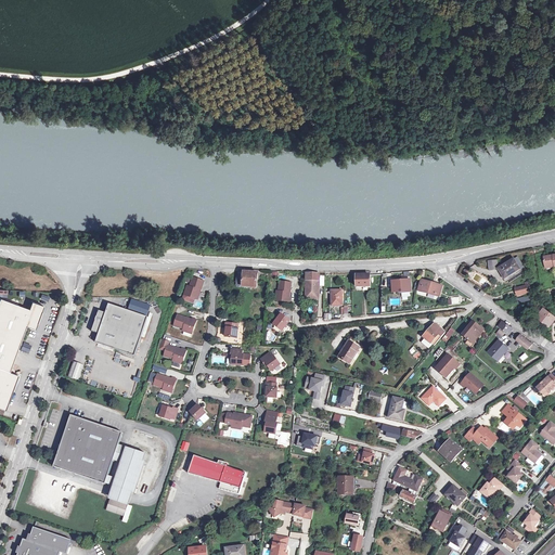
[(517,255),(515,257),(524,271),(527,269),(517,255)]
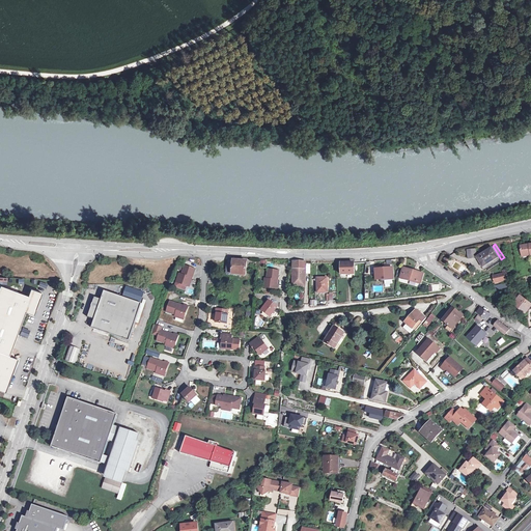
[(530,244),(522,246),(523,256),(530,254),(530,244)]
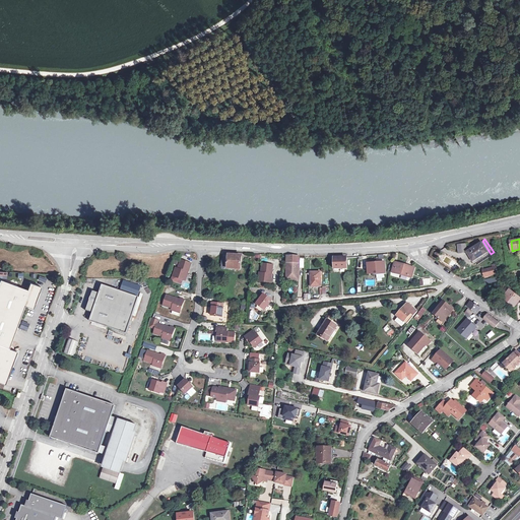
[(491,254),(482,241),(468,251),(476,263),(491,254)]
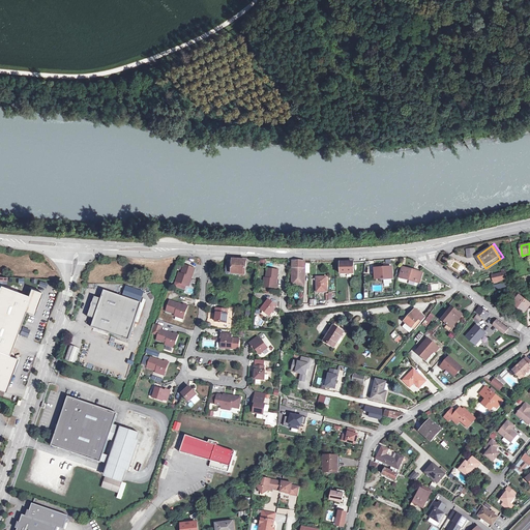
[(475,248),(467,249),(468,257),(476,256),(475,248)]
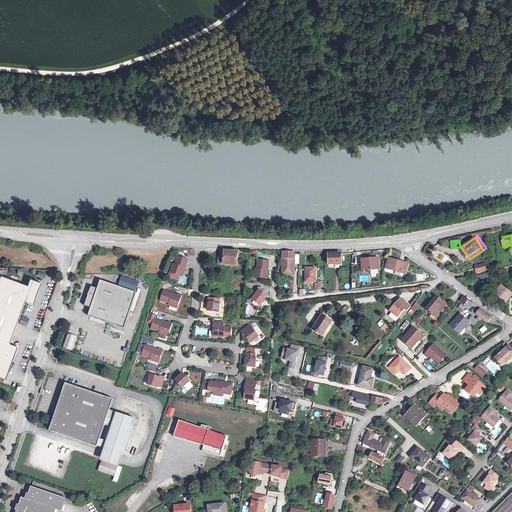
[(219,256),(218,264),(237,264),(237,252),(226,253),(226,256),(219,256)]
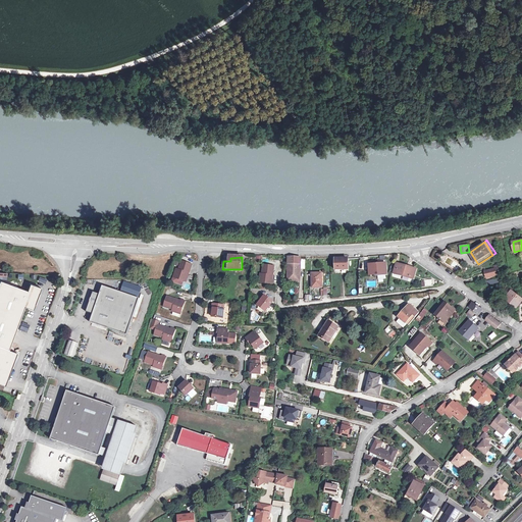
[(295,276),(295,281),(300,281),(300,258),(289,258),(288,276),(295,276)]
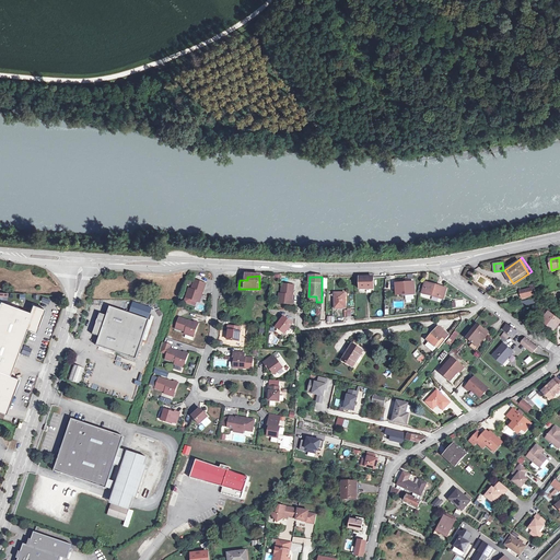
[(372,289),(372,278),(360,278),(360,289),(372,289)]
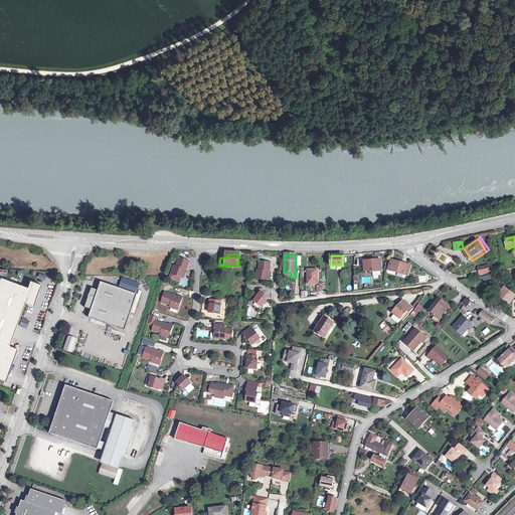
[(188,260),(178,256),(175,266),(173,265),(170,273),(182,277),(188,260)]
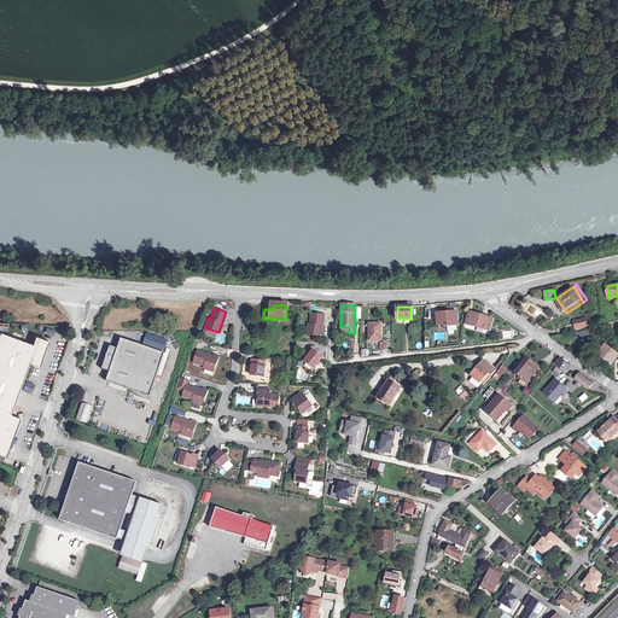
[(456,324),(455,308),(448,309),(448,313),(436,314),(437,326),(456,324)]
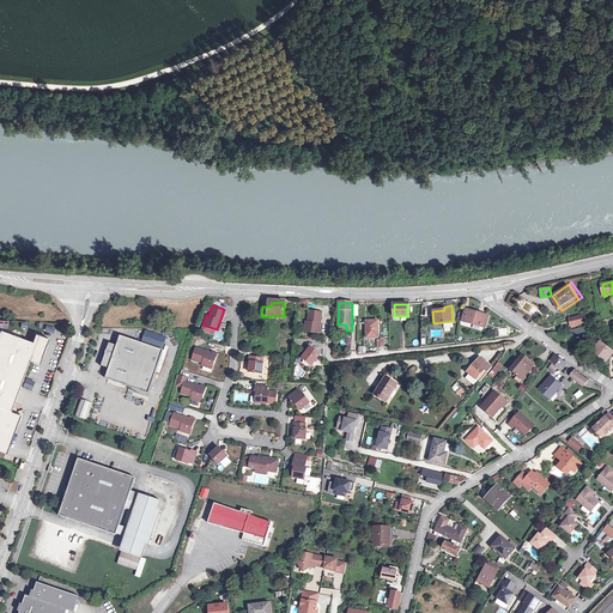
[(322,311),(309,309),(308,320),(307,320),(304,331),(321,332),(321,327),(320,327),(322,311)]
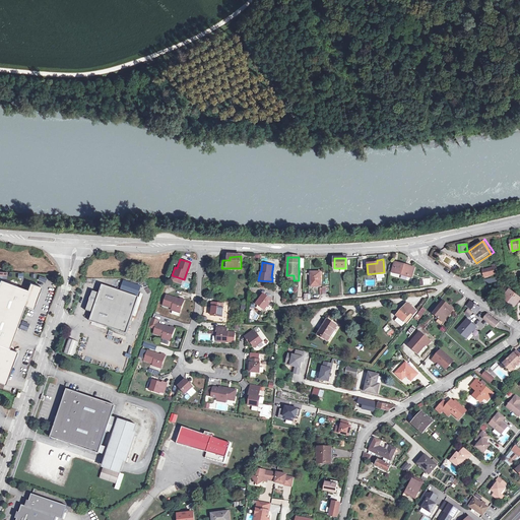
[(411,278),(414,268),(394,263),(392,272),(411,278)]
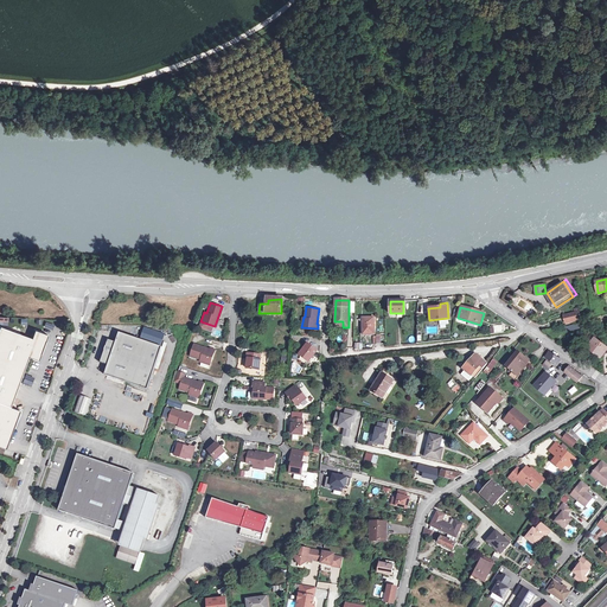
[(577,323),(585,321),(582,315),(564,319),(567,326),(577,323)]
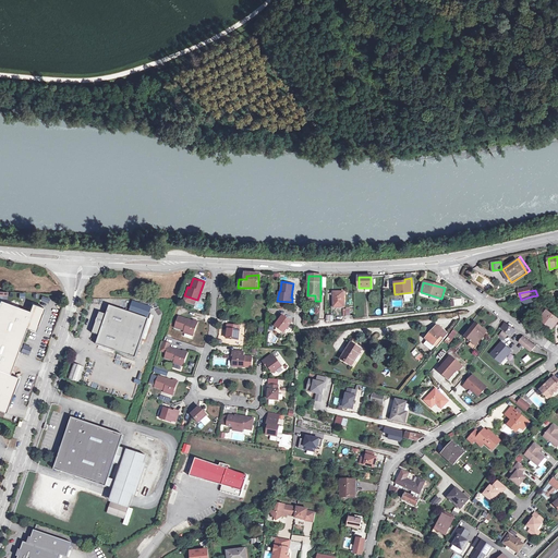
[(344,307),(344,292),(335,292),(334,306),(344,307)]
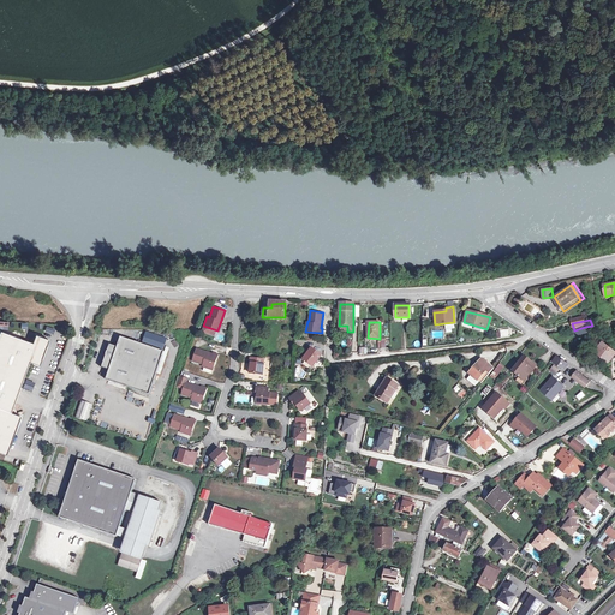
[(589,332),(586,328),(575,334),(578,339),(589,332)]
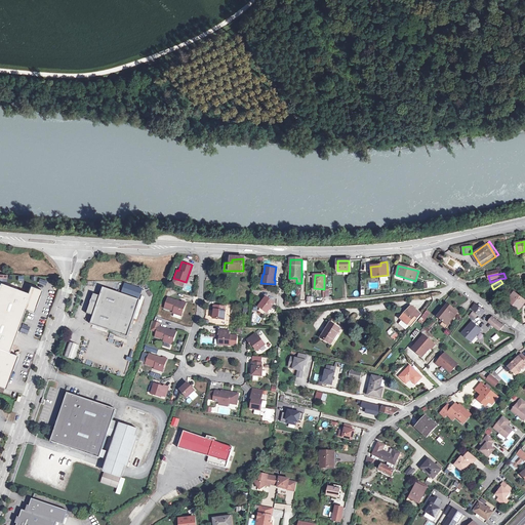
[(0,282),(0,385),(5,388),(17,354),(9,351),(16,332),(25,308),(29,310),(34,311),(37,304),(36,303),(38,296),(39,296),(42,289),(38,287),(30,284),(28,291),(0,282)]
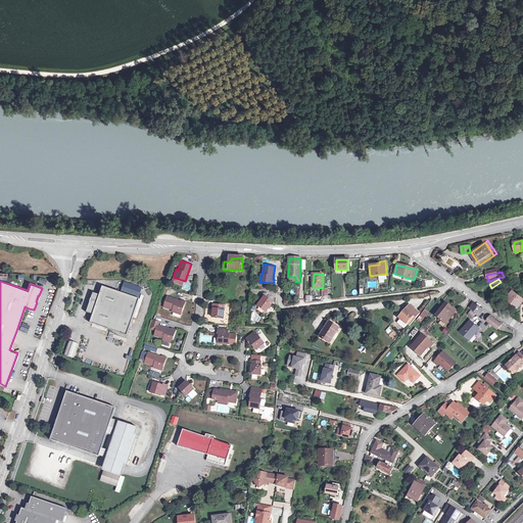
[(185,283),(183,288),(191,291),(193,286),(185,283)]
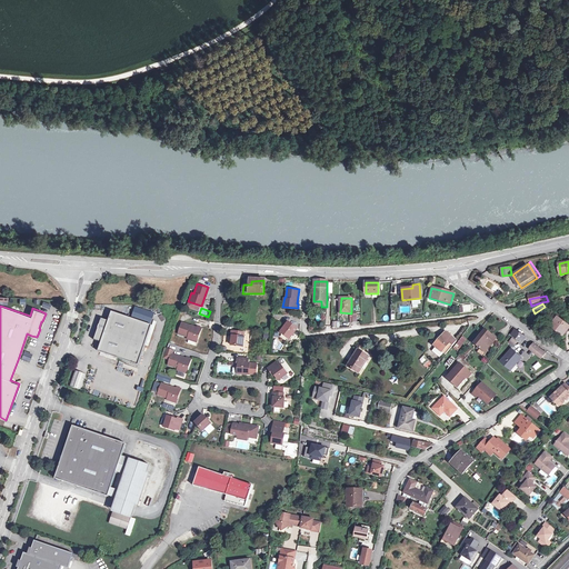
[(101,318),(93,340),(101,342),(98,351),(138,365),(151,326),(111,312),(109,321),(101,318)]
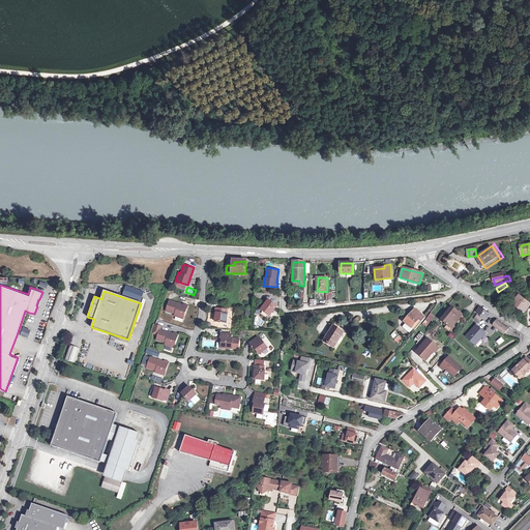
[(525,311),(529,302),(521,295),(513,303),(525,311)]
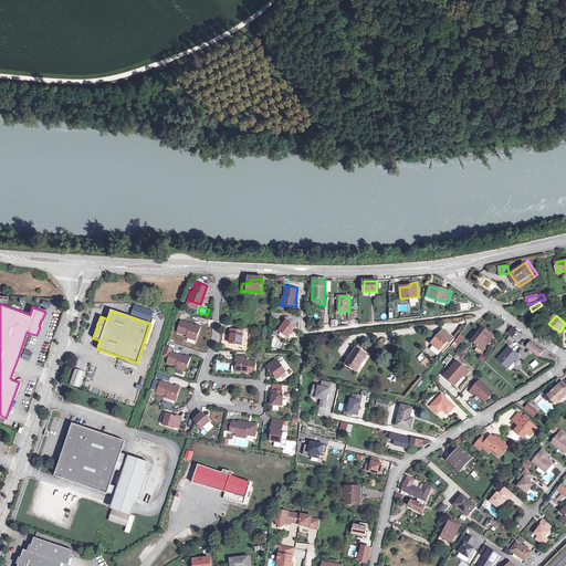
[(287,320),(279,329),(287,336),(296,326),(287,320)]
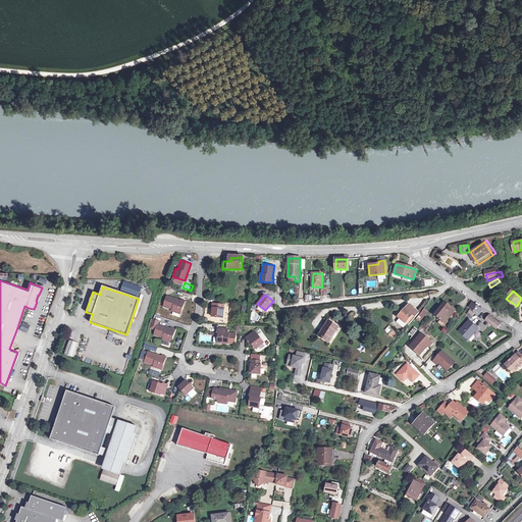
[(179,300),(166,296),(163,306),(171,308),(171,310),(179,313),(184,300),(179,299),(179,300)]
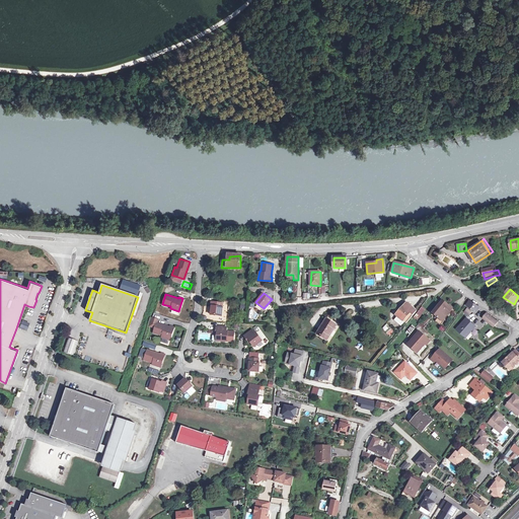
[(441,320),(452,307),(443,300),(432,312),(441,320)]
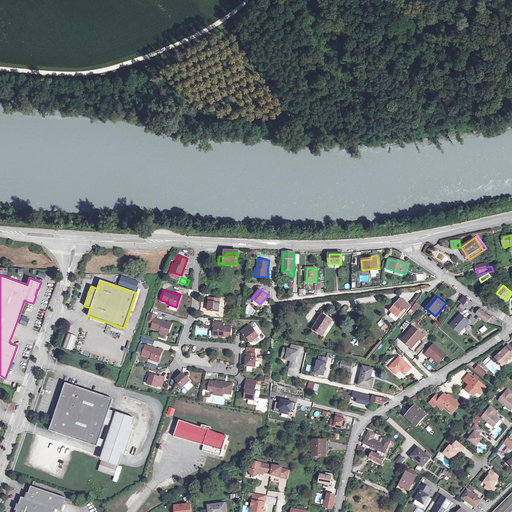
[(469,308),(474,302),(464,296),(460,301),(469,308)]
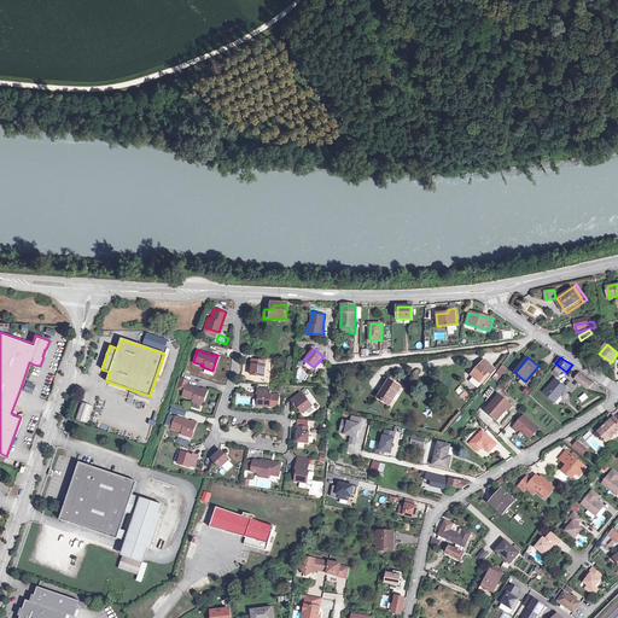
[(264,360),(251,359),(251,363),(250,374),(263,375),(264,365),(263,365),(264,360)]
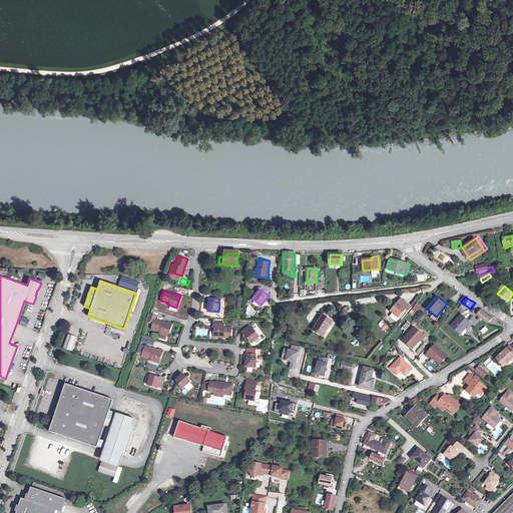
[(401,320),(410,308),(401,300),(391,312),(401,320)]
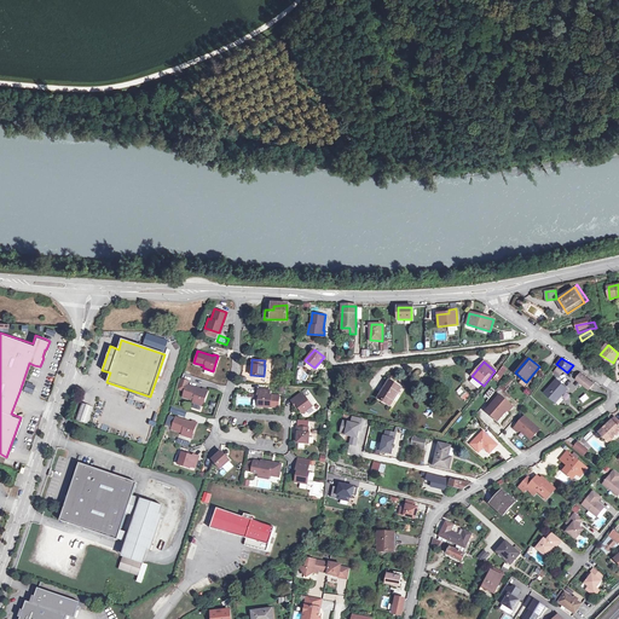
[(557,366),(553,371),(560,377),(565,372),(557,366)]
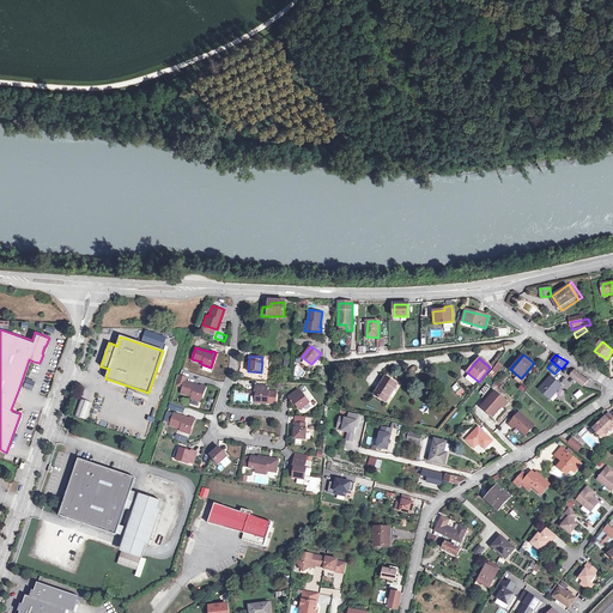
[(492,376),(499,368),(496,365),(489,374),(492,376)]
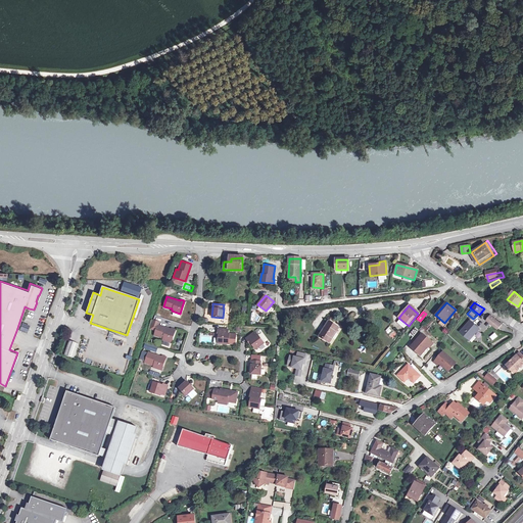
[(497,329),(502,324),(490,316),(487,321),(497,329)]
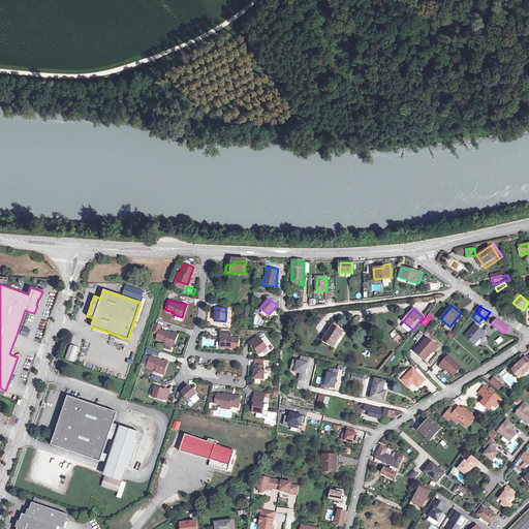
[(431,335),(437,325),(433,323),(427,332),(431,335)]
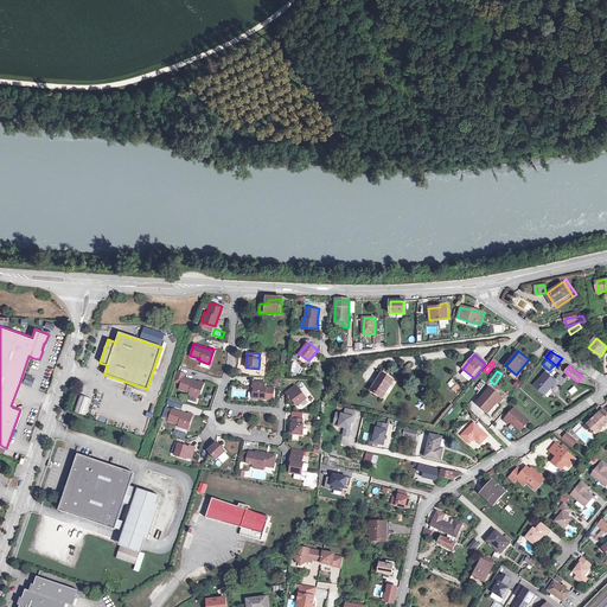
[(189,395),(198,398),(203,383),(199,382),(198,383),(183,378),(184,375),(178,372),(174,382),(181,384),(179,389),(190,393),(189,395)]
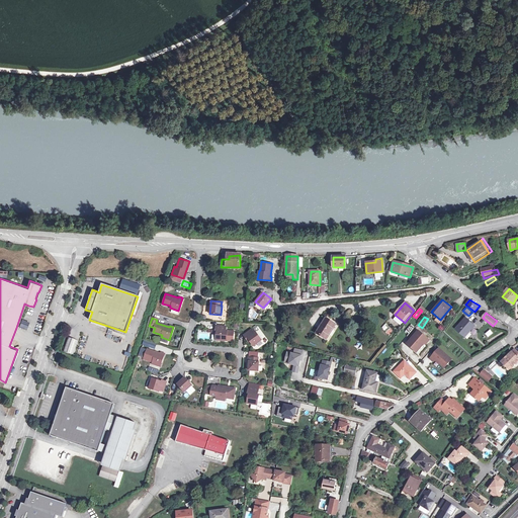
[(326,339),(334,324),(324,319),(316,333),(326,339)]
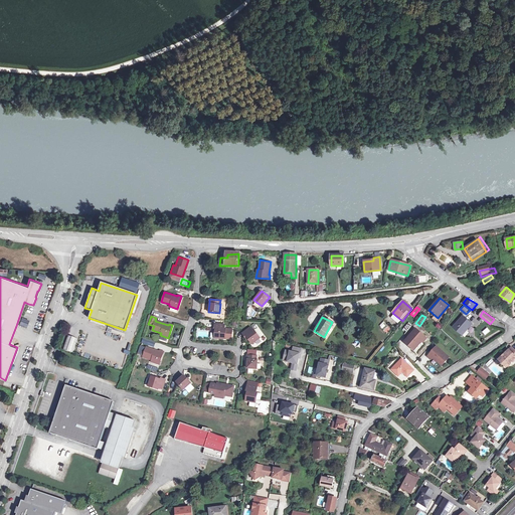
[(464,334),(473,324),(464,317),(455,326),(464,334)]
